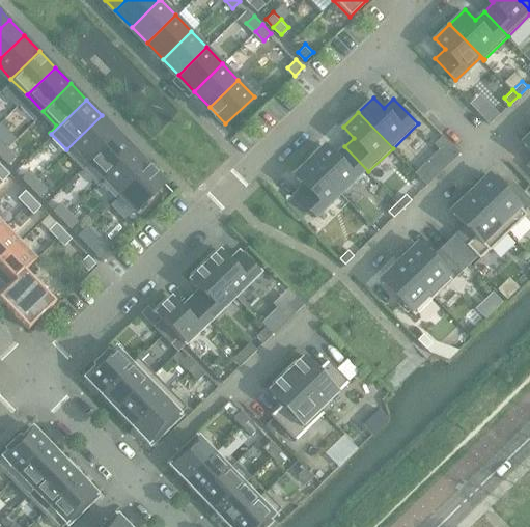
[(82,166),(117,132),(102,115),(66,149),(82,166)]
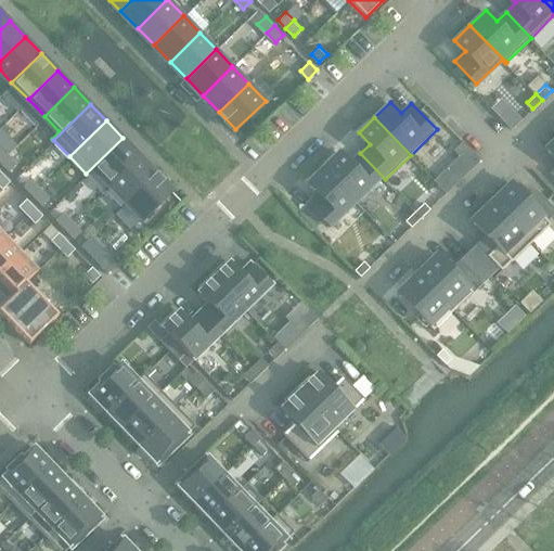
[(102,191),(140,155),(123,138),(86,174),(102,191)]
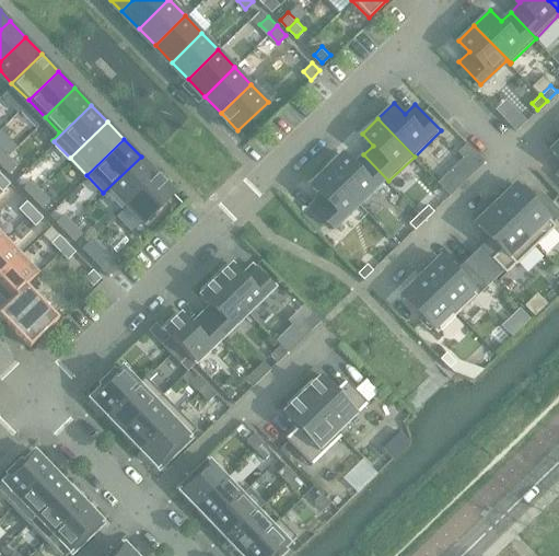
[(327,168),(360,201),(384,177),(388,182),(388,181),(363,154),(353,163),(342,152),(327,168)]
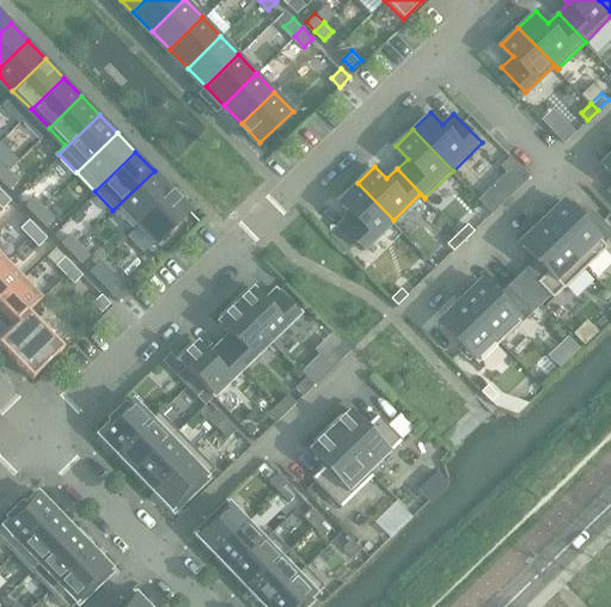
[(18,177),(8,167),(0,173),(0,176),(10,185),(18,177)]
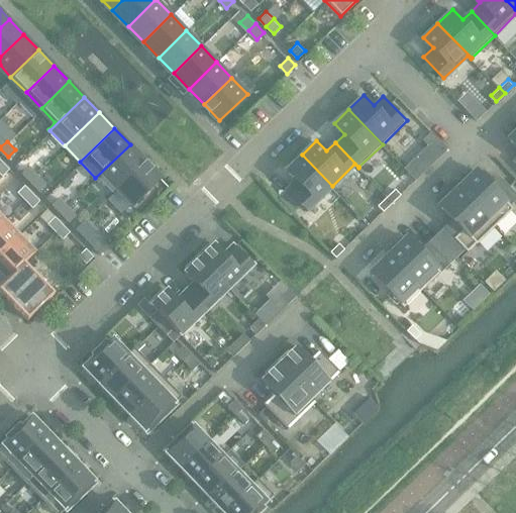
[(434,150),(440,156),(448,147),(443,141),(434,150)]
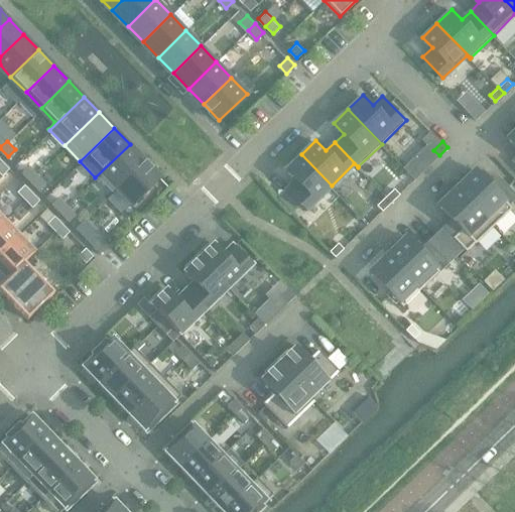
[(117,186),(145,160),(130,144),(95,177),(96,178),(103,171),(117,186)]
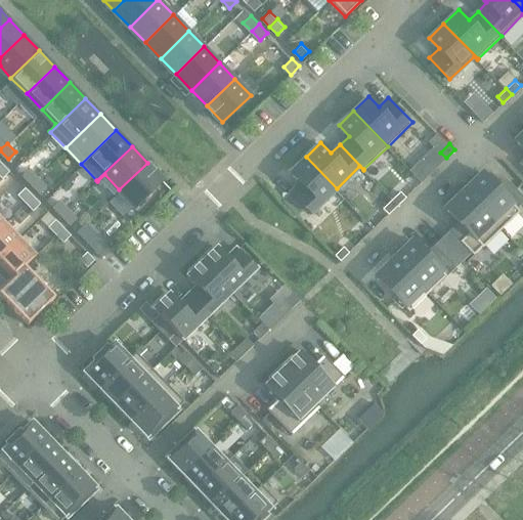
[(337,188),(306,157),(291,171),(301,182),(292,191),(312,212),(337,188)]
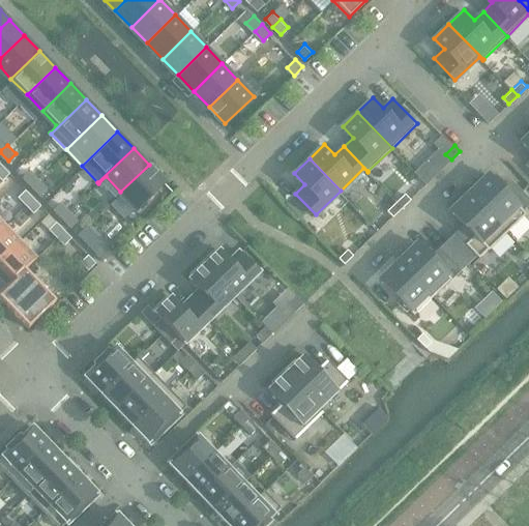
[(10,172),(2,164),(0,166),(0,176),(3,179),(10,172)]
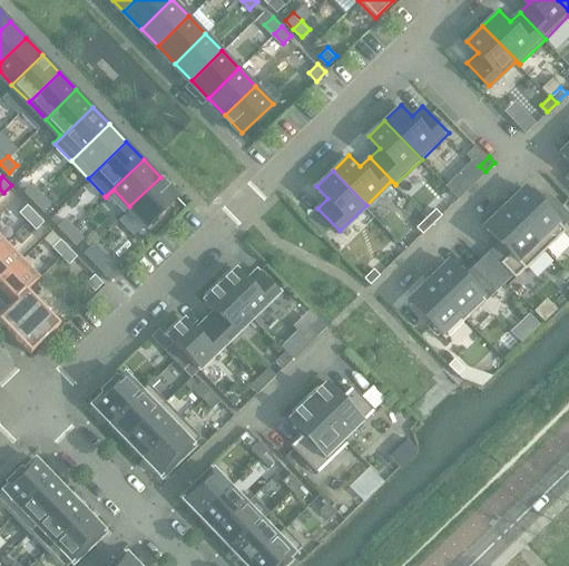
[(178,195),(160,177),(129,206),(147,225),(178,195)]
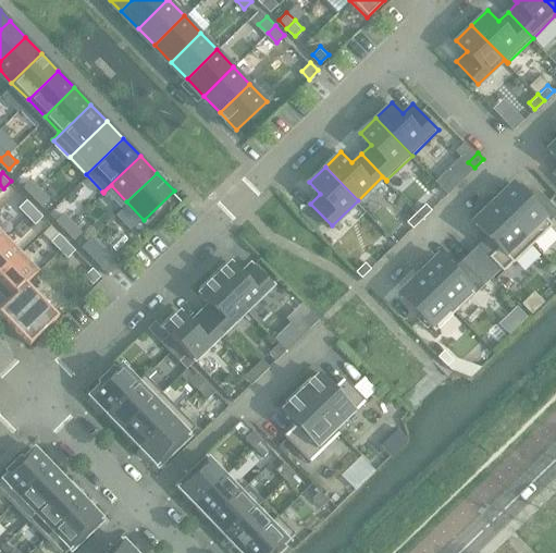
[(31,176),(23,184),(32,193),(39,186),(31,176)]
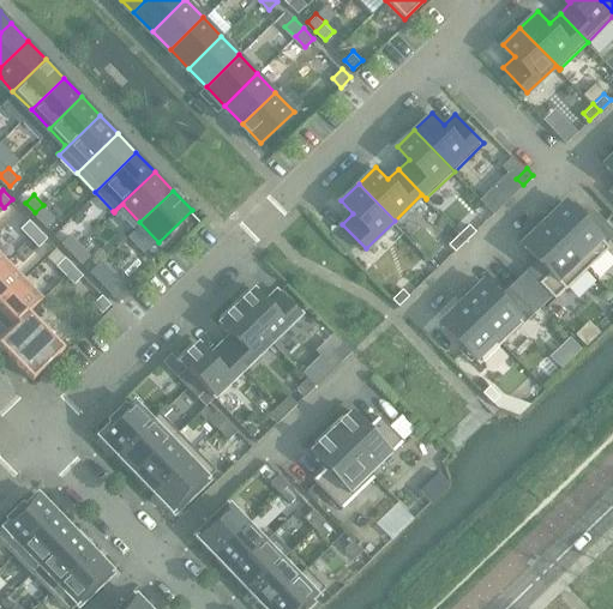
[(544,221),(588,266),(611,246),(606,241),(612,234),(612,228),(596,211),(587,221),(566,200),(544,221)]
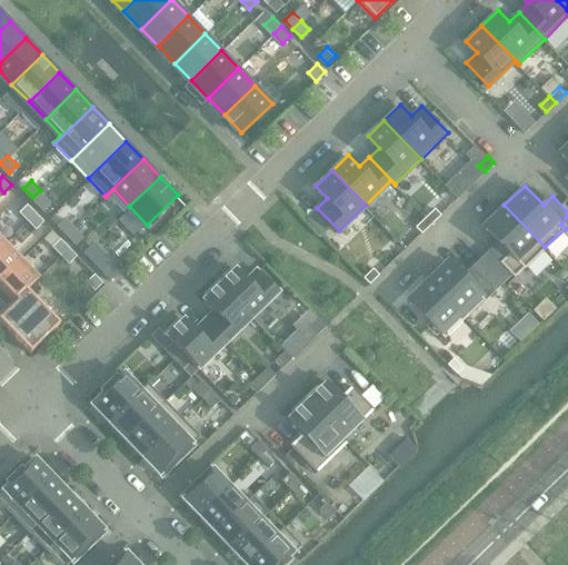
[(50,199),(40,190),(32,197),(42,207),(50,199)]
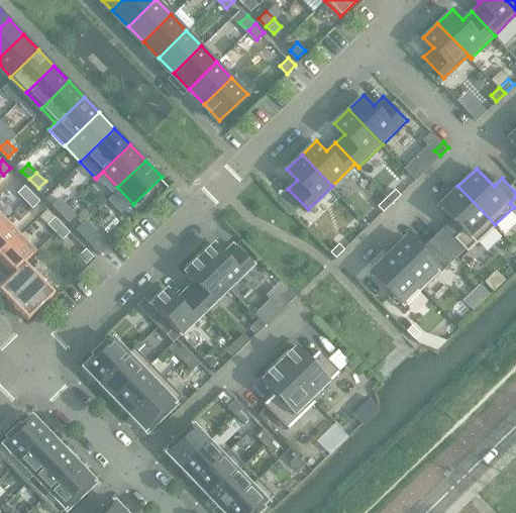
[(33,191),(25,184),(18,191),(25,199),(33,191)]
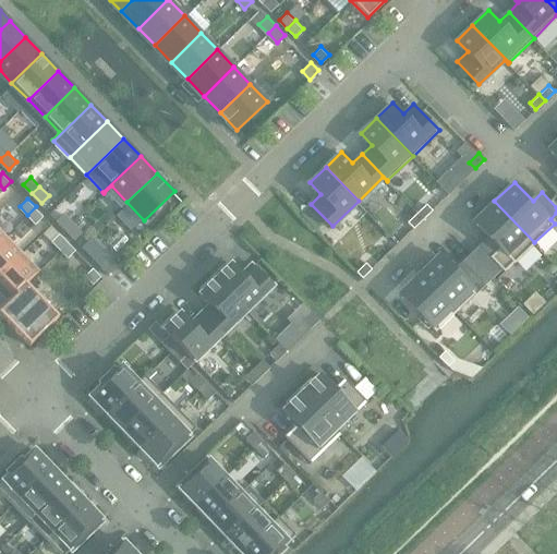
[(534,242),(494,201),(474,220),(494,240),(484,249),(505,271),(515,261),(515,262),(534,242)]
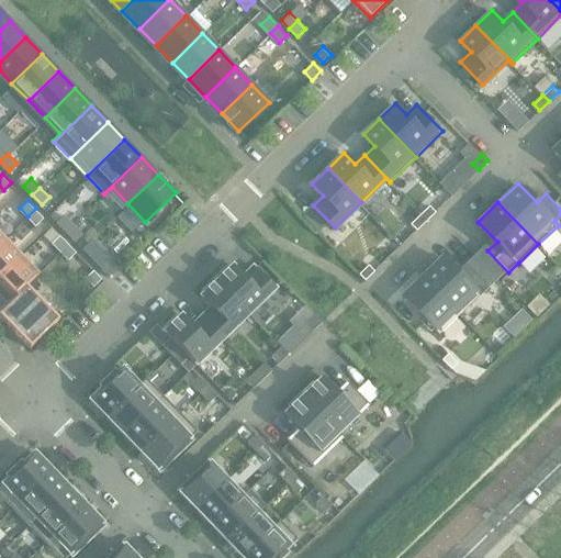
[(430,203),(421,213),(427,220),(436,210),(430,203)]
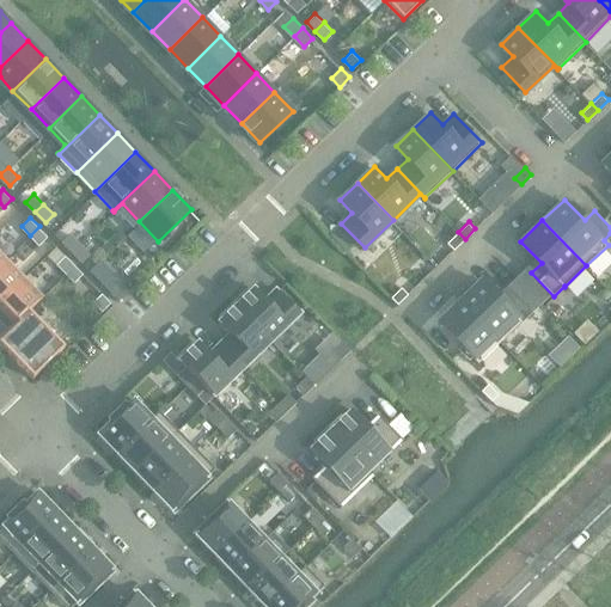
[(48,235),(40,226),(30,235),(40,244),(48,235)]
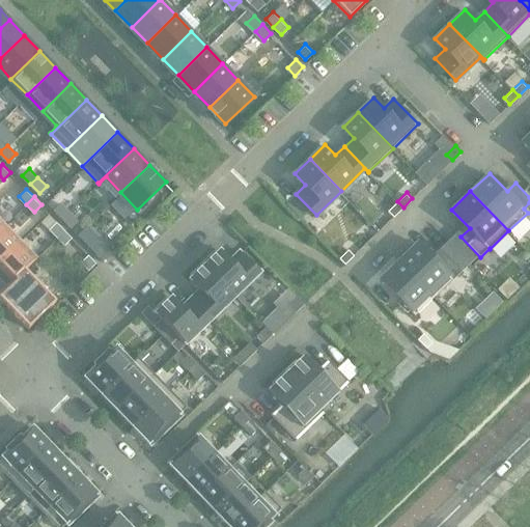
[(61,201),(54,209),(62,217),(70,210),(61,201)]
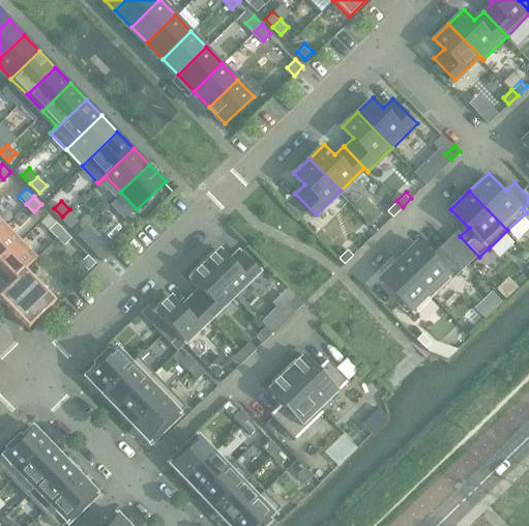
[(393,215),(403,207),(397,201),(387,209),(393,215)]
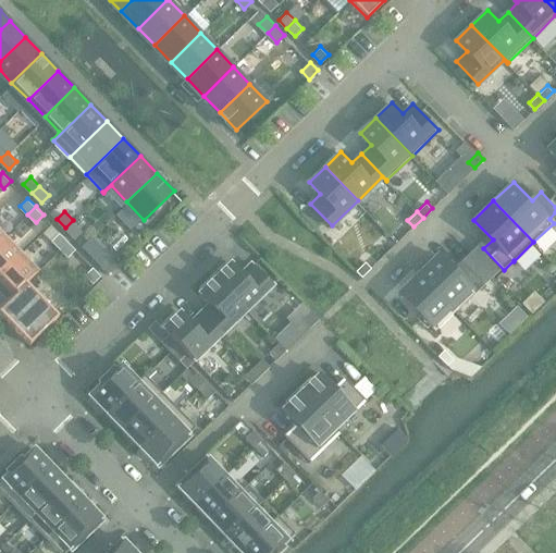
[(83,230),(73,220),(65,228),(74,237),(83,230)]
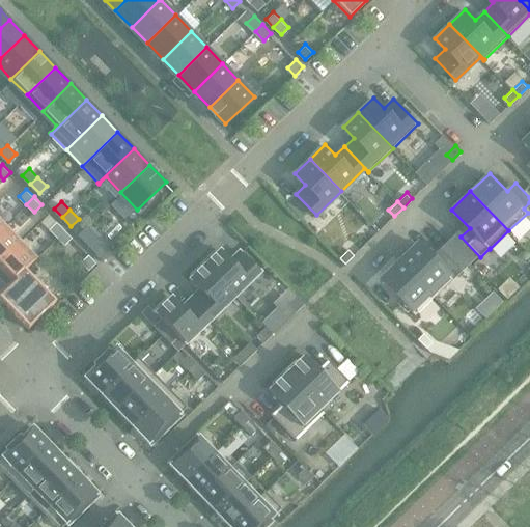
[(64,228),(57,221),(49,228),(57,237),(64,228)]
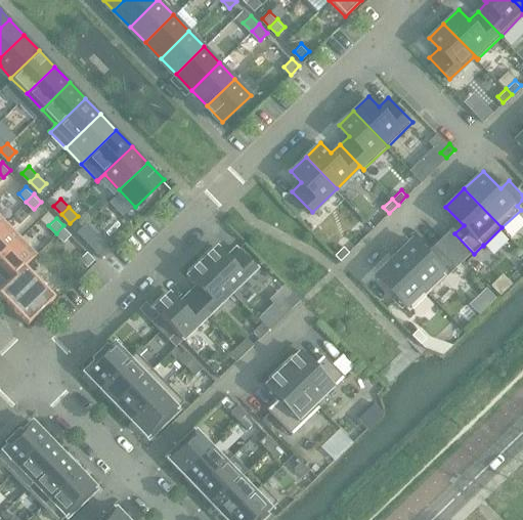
[(0,256),(23,235),(7,219),(0,225),(0,256)]
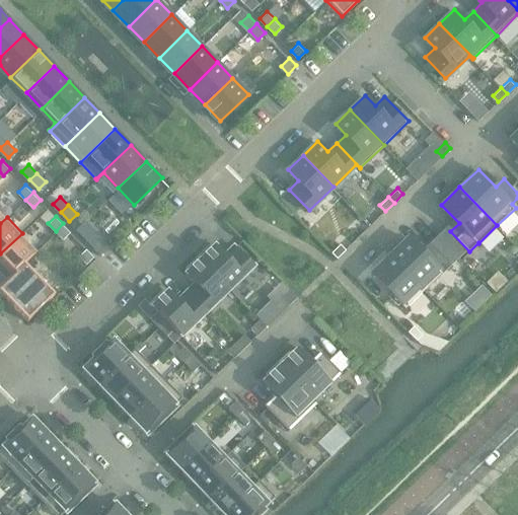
[(71,231),(63,223),(56,231),(63,238),(71,231)]
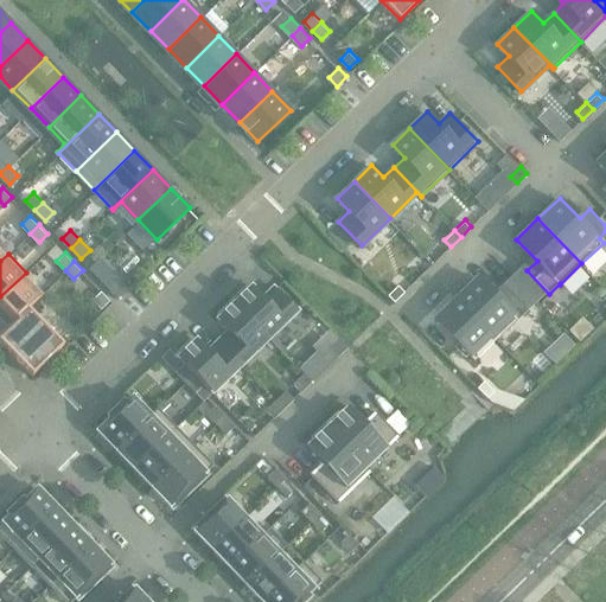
[(0,332),(44,290),(26,273),(0,296),(0,306),(4,311),(0,313),(0,316),(7,324),(0,330),(0,332)]
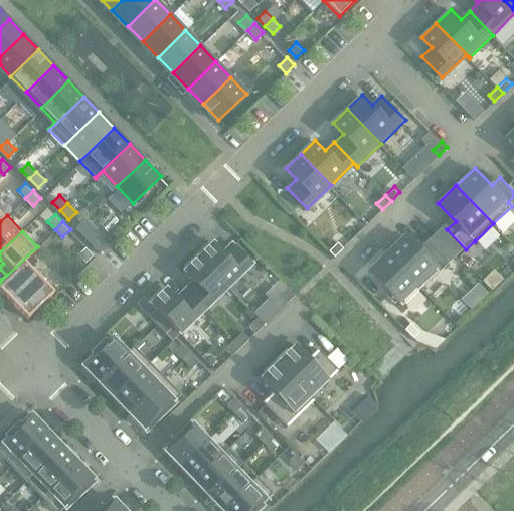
[(387,251),(420,287),(438,270),(439,270),(448,261),(432,243),(422,252),(405,234),(387,251)]
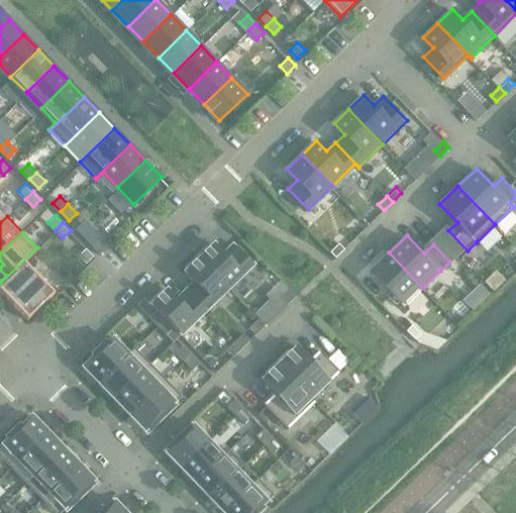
[(101,252),(110,244),(103,237),(94,245),(101,252)]
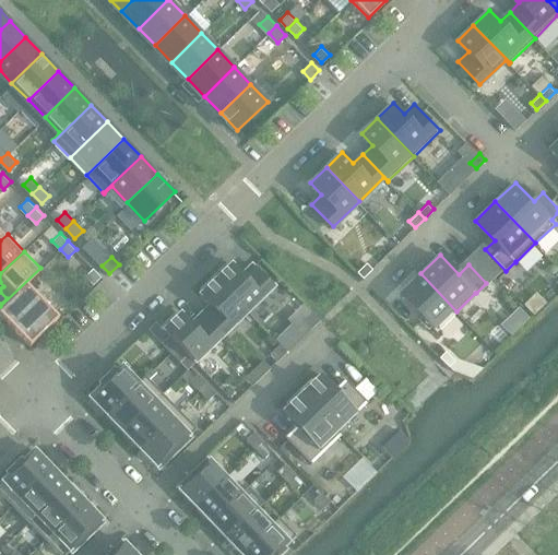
[(358,271),(364,276),(374,268),(367,261),(358,271)]
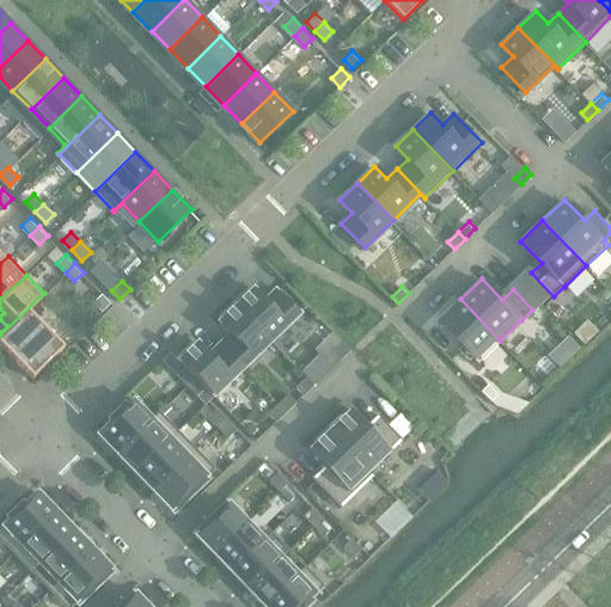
[(249,288),(234,301),(273,339),(301,312),(276,287),(266,298),(255,287),(250,290),(249,288)]
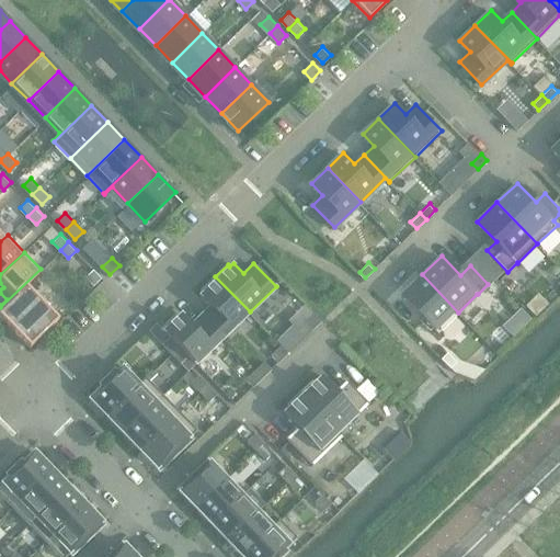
[(102,276),(93,268),(86,275),(94,284),(102,276)]
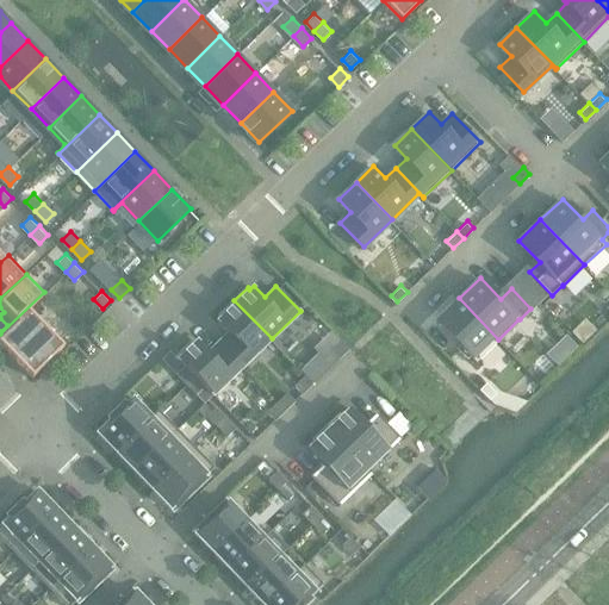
[(47,326),(29,309),(44,293),(44,292),(0,334),(0,341),(14,357),(47,326)]
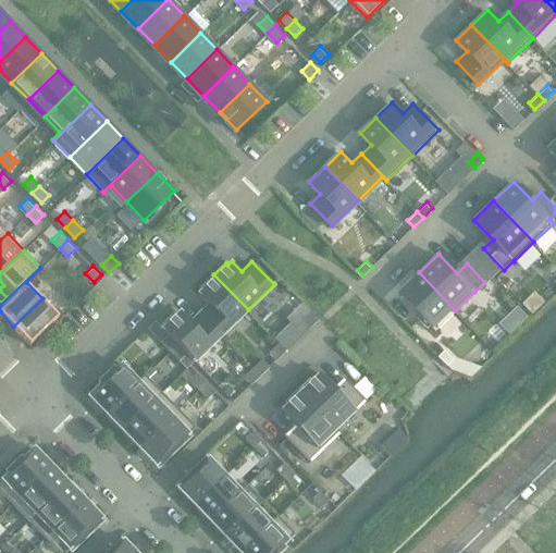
[(455,310),(419,272),(399,292),(421,315),(418,317),(428,327),(430,323),(435,329),(455,310)]
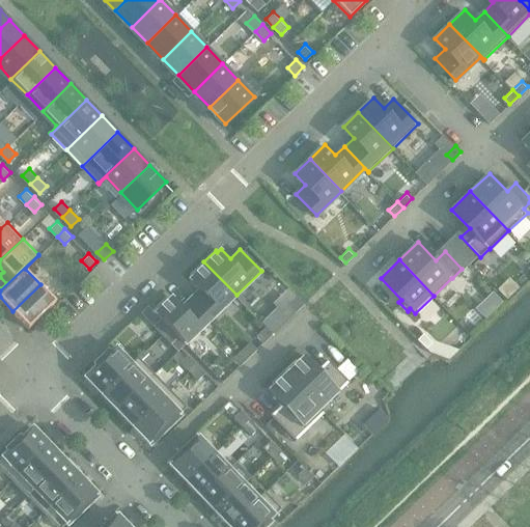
[(236,295),(203,261),(192,273),(194,275),(190,278),(199,287),(191,297),(212,319),(236,295)]
